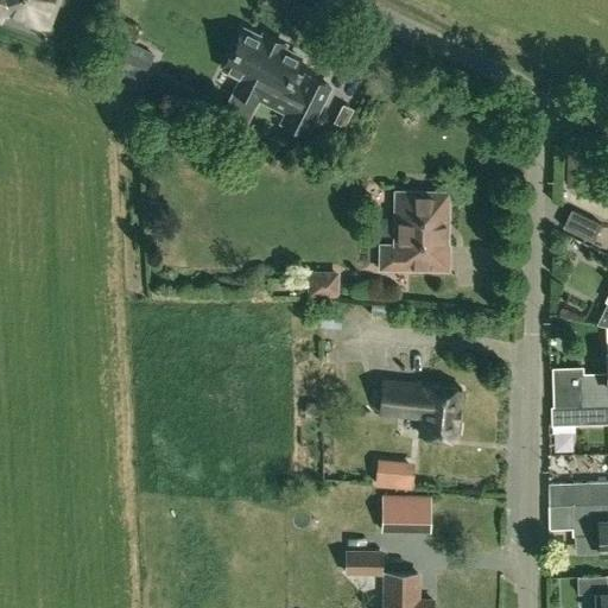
[(49,25),(57,0),(0,0),(0,17),(4,8),(49,25)]
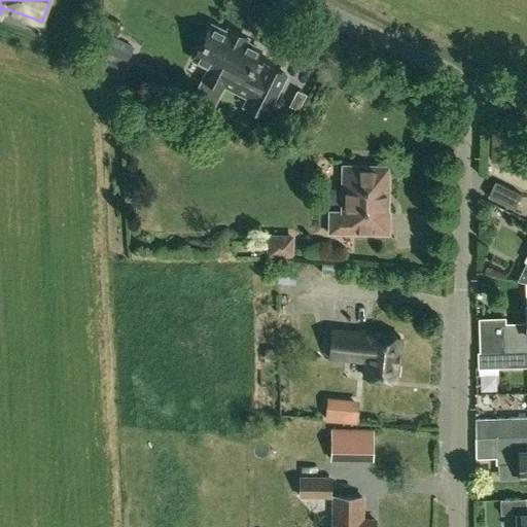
[(259,50),(244,42),(246,38),(229,30),(226,33),(211,26),(195,59),(210,67),(204,79),(221,89),(223,84),(248,97),(244,105),(265,116),(285,75),(265,64),(262,68),(253,63),(259,50)]
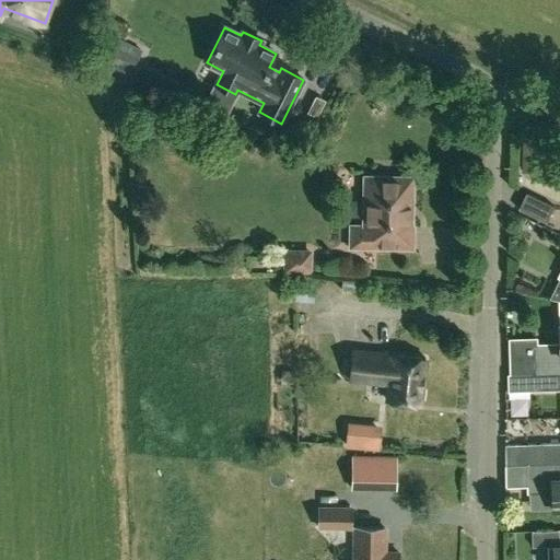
[(135,65),(141,50),(119,41),(113,54),(115,55),(114,59),(121,63),(124,59),(135,65)]
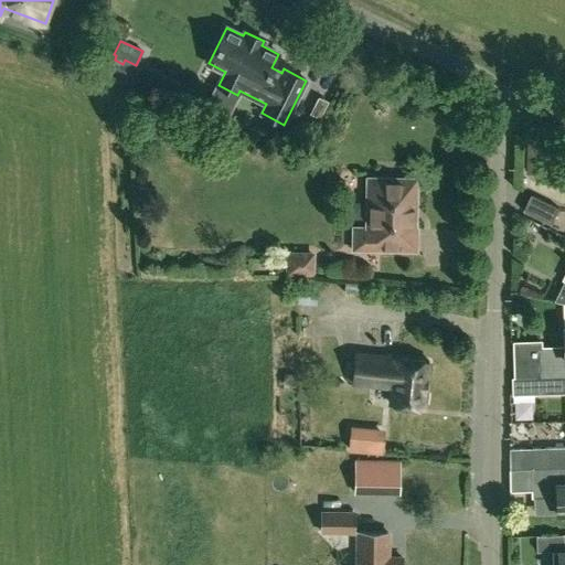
[(328,102),(318,96),(310,114),(320,118),(328,102)]
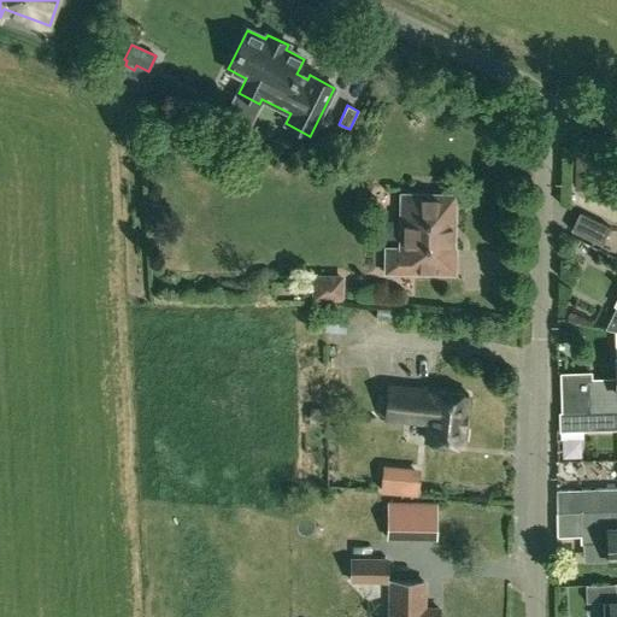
[(256,125),(252,134),(270,140),(274,134),(256,125)]
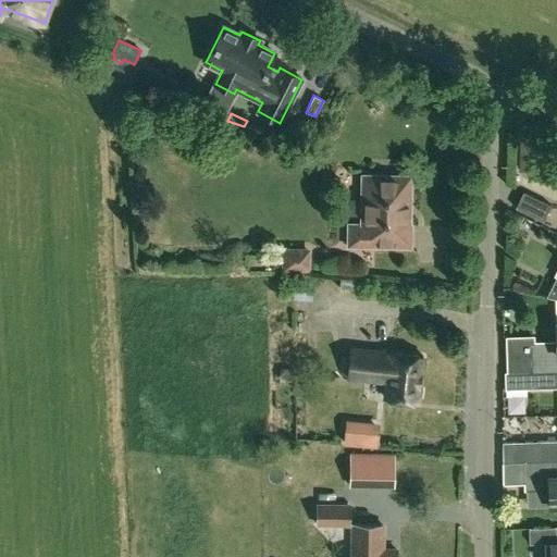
[(410,247),(411,226),(411,225),(409,225),(410,176),(362,175),(361,225),(348,224),(348,246),(410,247)]
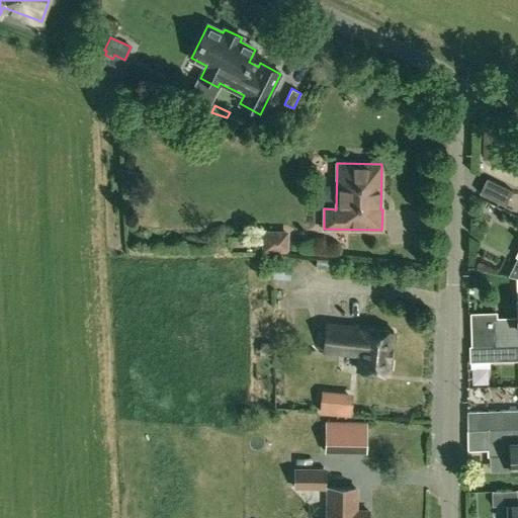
[(487,178),(480,193),(505,205),(512,190),(487,178)]
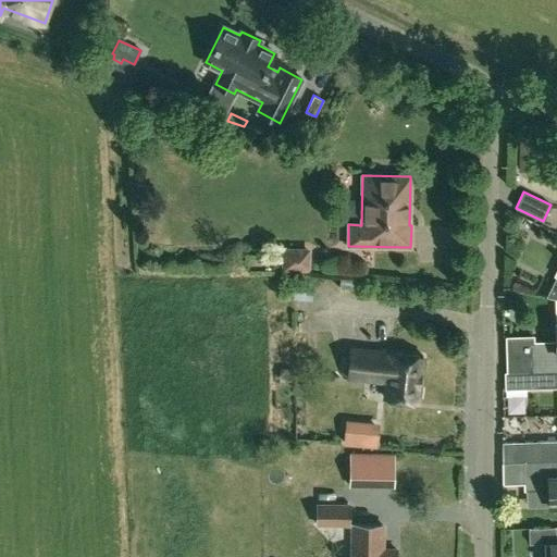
[(279,248),(279,272),(309,273),(309,249),(279,248)]
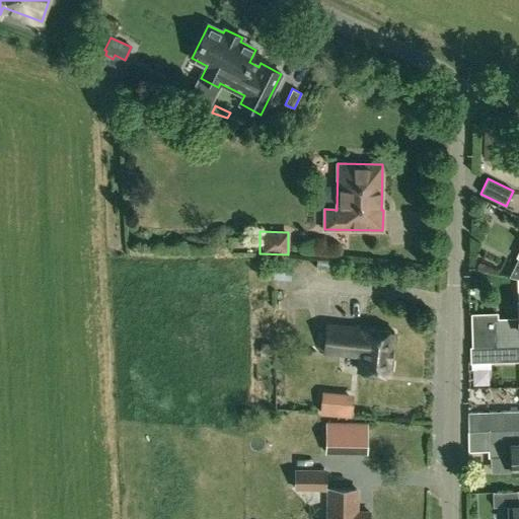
[(509,277),(518,279),(518,256),(518,257),(509,277)]
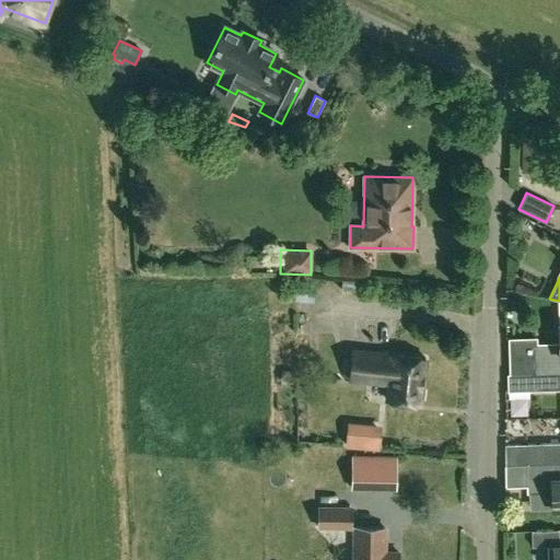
[(342,279),(341,290),(357,291),(358,280),(342,279)]
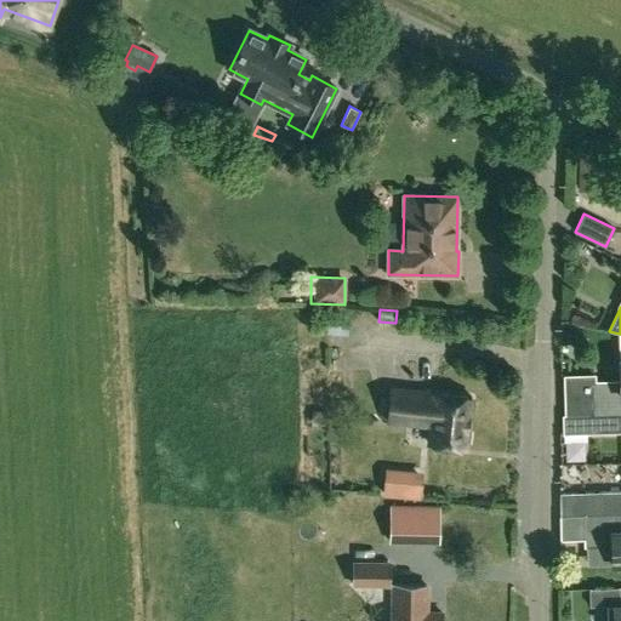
[(620,359),(620,362),(620,381),(594,382),(594,376),(563,377),(565,415),(586,414),(620,412),(620,359)]
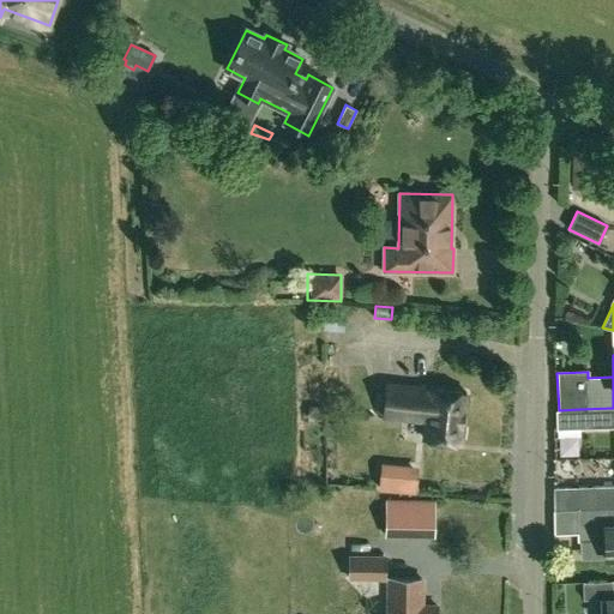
[(386,384),(383,416),(426,421),(425,439),(461,443),(467,392),(386,384)]
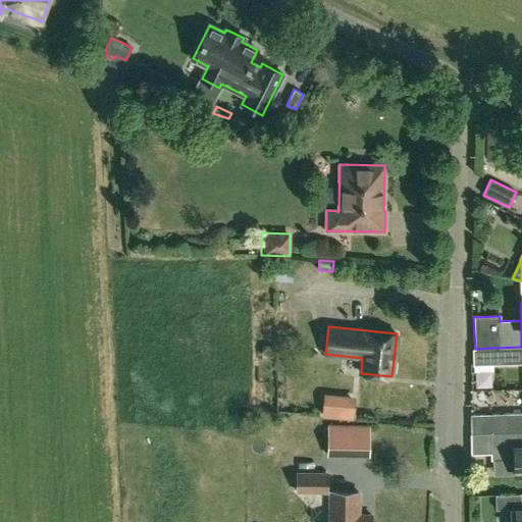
[(521,347),(492,348),(493,364),(521,363),(521,347)]
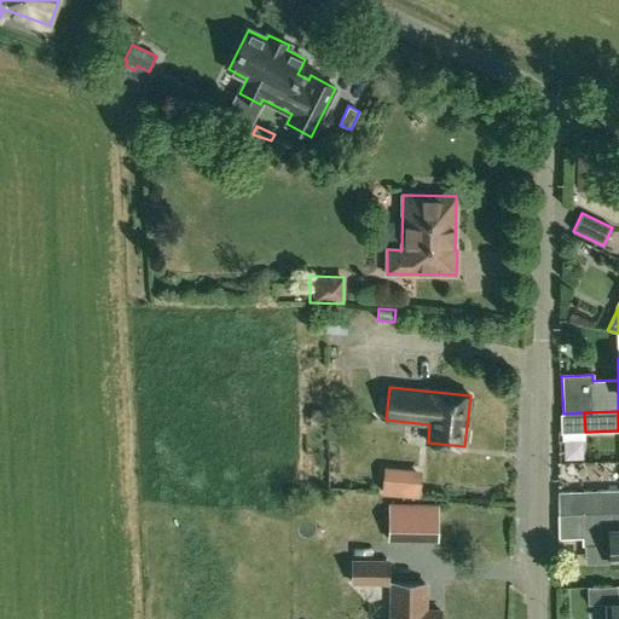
[(397,474),(385,473),(382,492),(394,493),(397,474)]
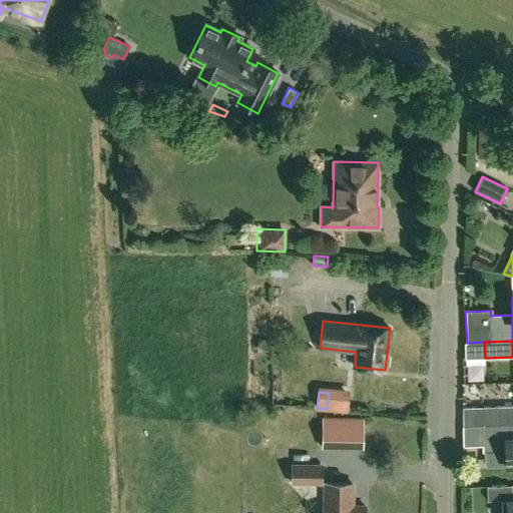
[(512,406),(463,408),(463,426),(511,425),(512,424),(512,406)]
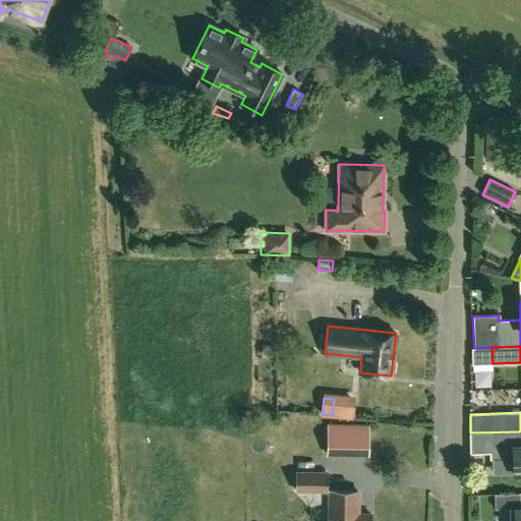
[(368,426),(349,426),(328,426),(328,455),(348,455),(368,455),(368,426)]
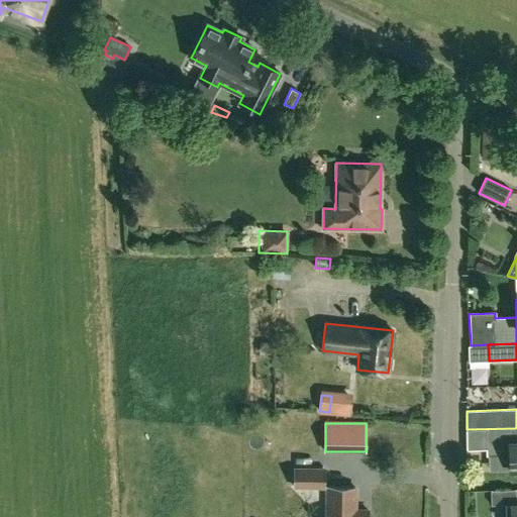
[(516,441),(515,441),(515,428),(467,429),(467,449),(486,449),(486,455),(510,454),(510,469),(516,469),(516,441)]
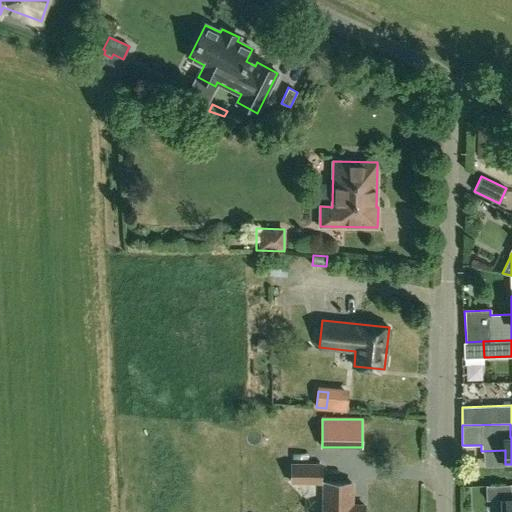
[(289,463),(289,483),(321,484),(321,464),(289,463)]
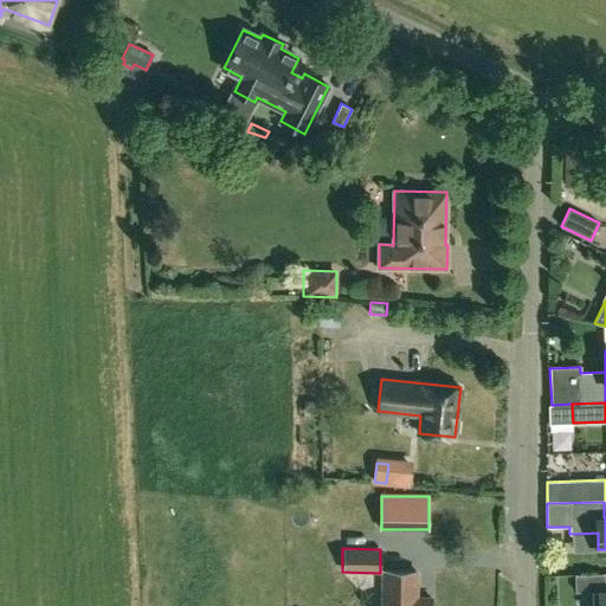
[(381,598),(381,605),(431,605),(432,599),(416,599),(416,571),(385,571),(384,598),(381,598)]
